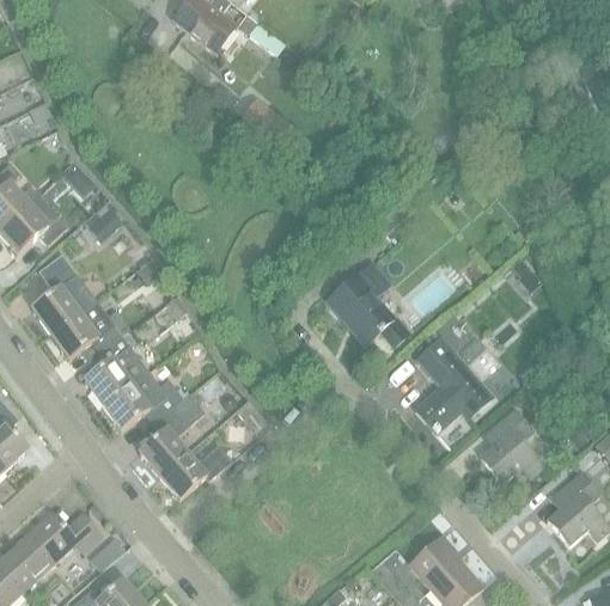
[(189,0),(174,20),(217,53),(236,26),(220,14),(231,1),(230,0),(189,0)]
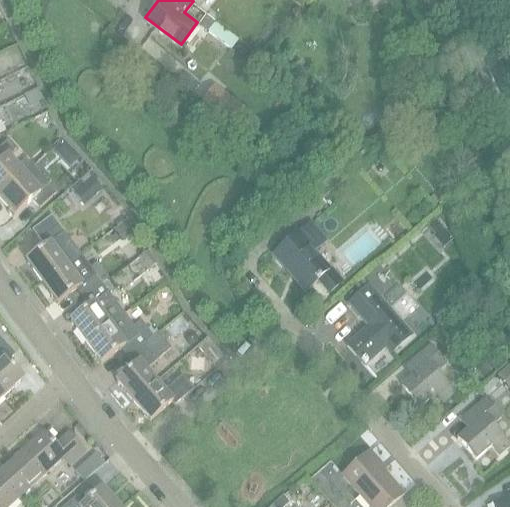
[(208,52),(206,63),(227,70),(231,59),(208,52)]
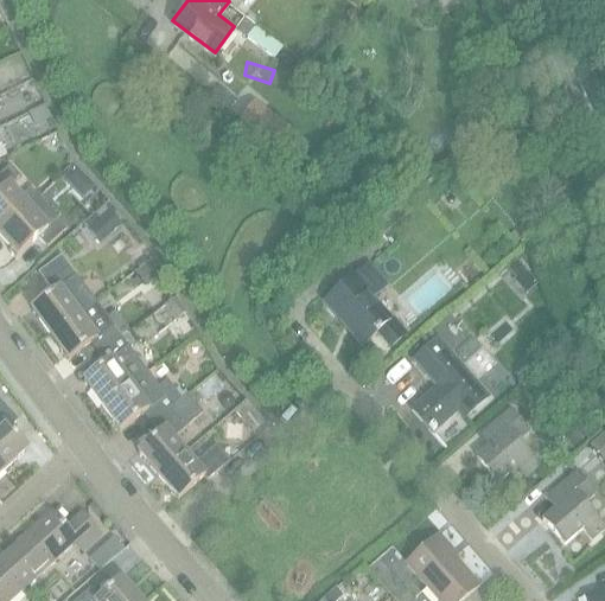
[(256,96),(242,115),(282,146),(291,134),(297,127),(256,96)]
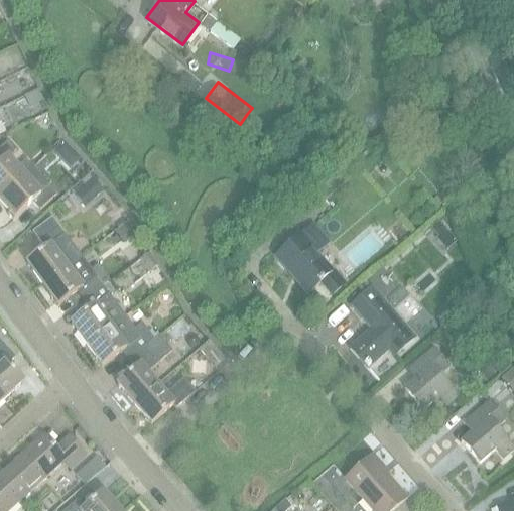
[(39,86),(25,93),(31,104),(45,97),(39,86)]
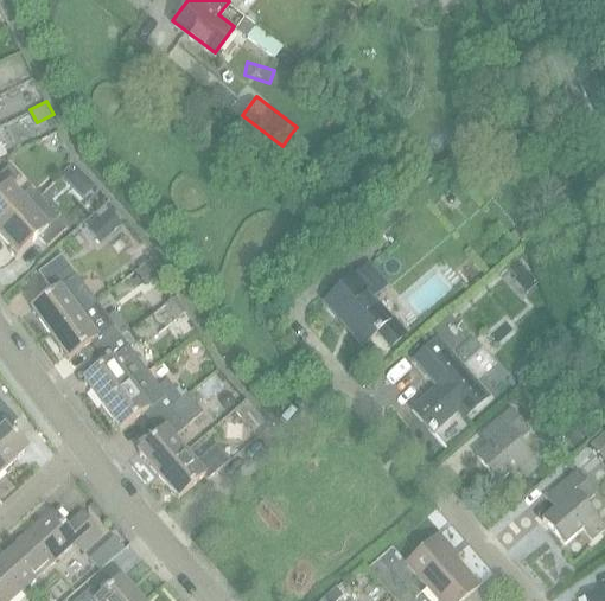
[(0,227),(39,191),(32,184),(21,193),(11,181),(20,172),(11,160),(0,170),(0,227)]
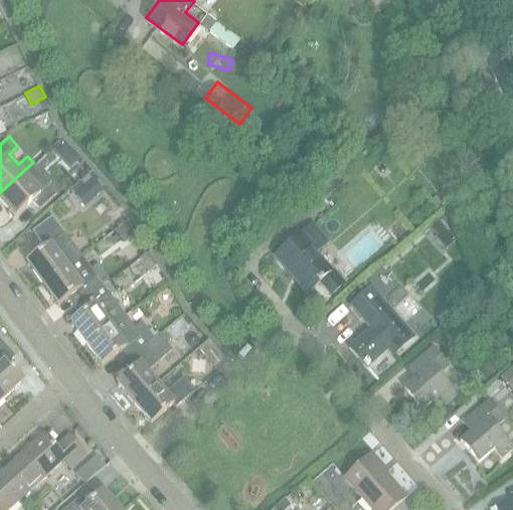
[(65,136),(54,145),(62,154),(72,145),(69,142),(65,136)]
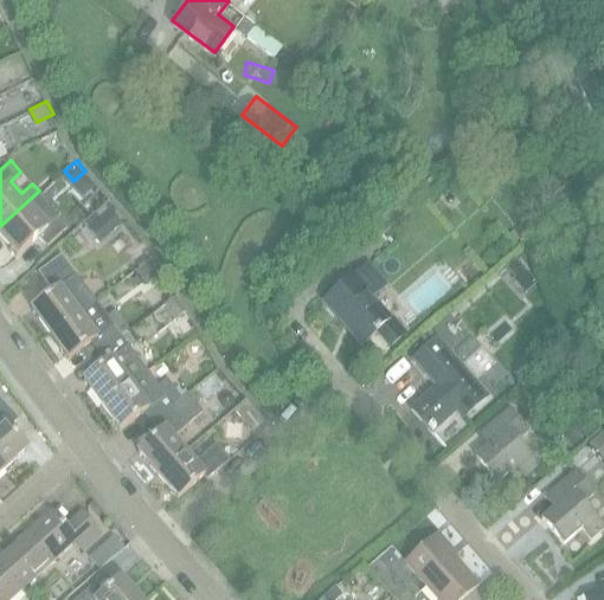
[(38,192),(0,226),(0,231),(12,244),(10,246),(15,253),(38,233),(47,243),(69,224),(58,213),(47,201),(38,192)]
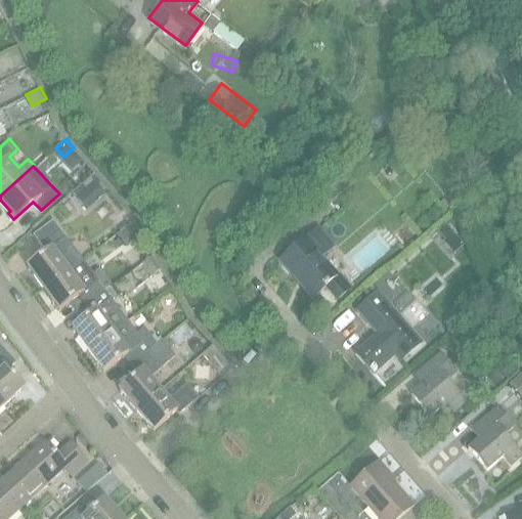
[(92,174),(74,189),(77,192),(87,206),(101,193),(106,189),(96,178),(95,179),(92,174)]
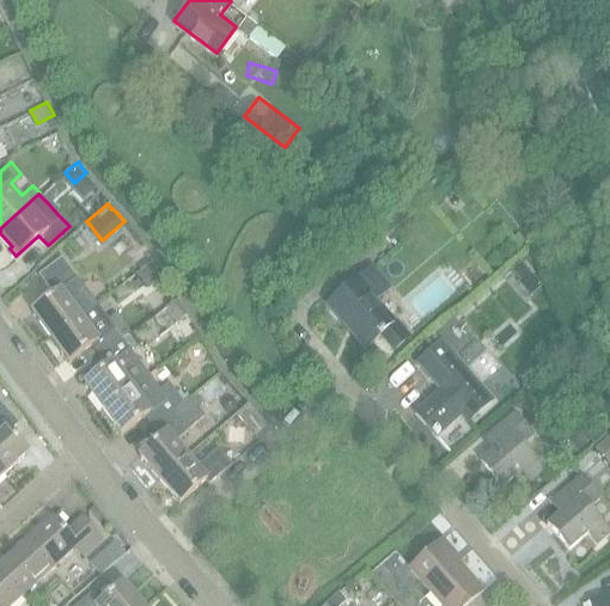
[(55,292),(32,308),(50,332),(97,299),(80,277),(71,264),(63,253),(40,271),(47,281),(55,292)]
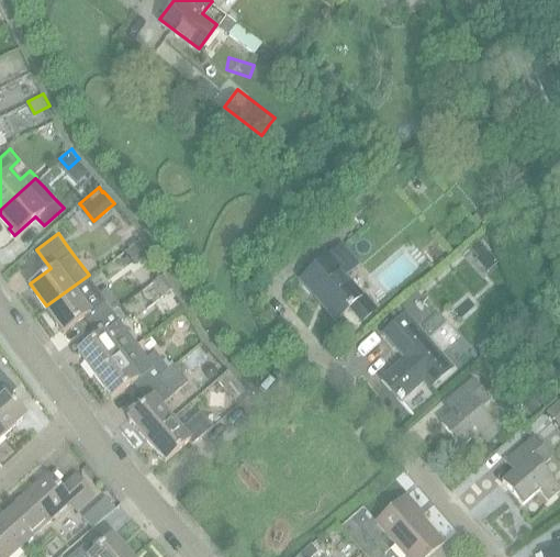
[(138,237),(126,247),(135,258),(147,249),(138,237)]
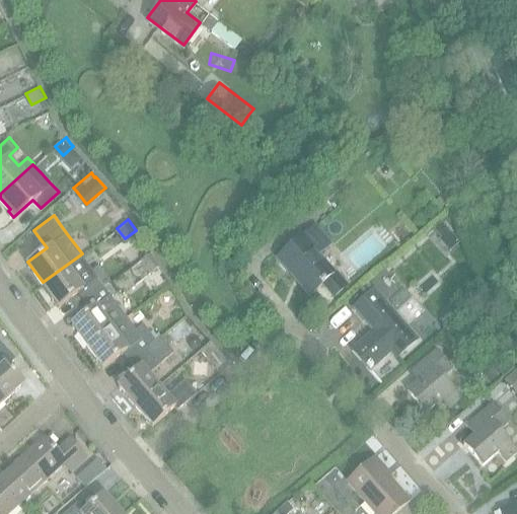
[(442,219),(434,226),(442,235),(450,228),(442,219)]
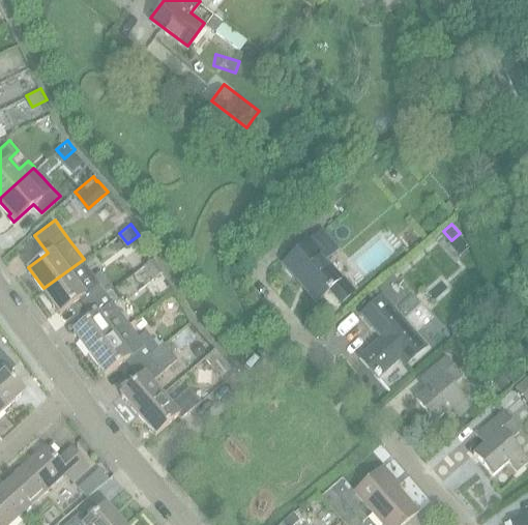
[(324,257),(338,244),(323,229),(285,261),(297,275),(301,272),(321,295),(330,287),(341,299),(355,287),(344,273),(341,276),(324,257)]
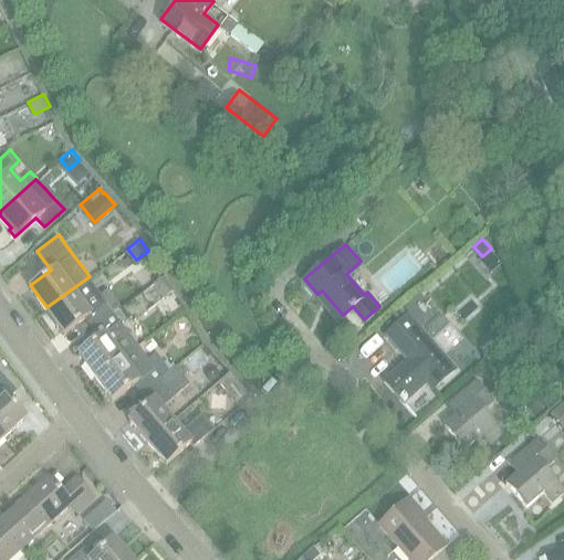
[(155,281),(165,295),(175,288),(165,274),(155,281)]
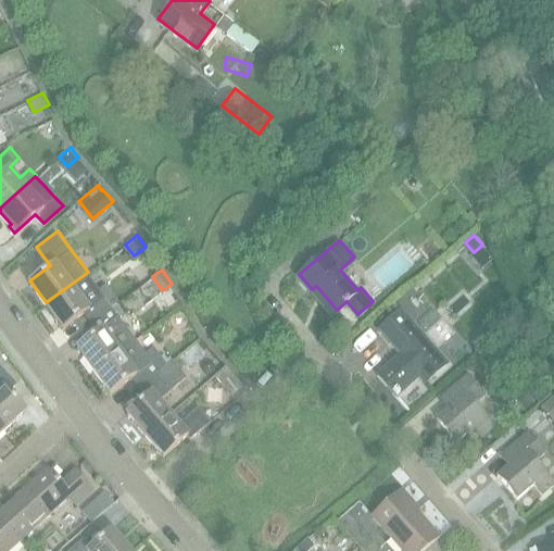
[(90,320),(116,300),(120,298),(106,280),(98,286),(88,272),(46,302),(63,326),(84,311),(90,320)]
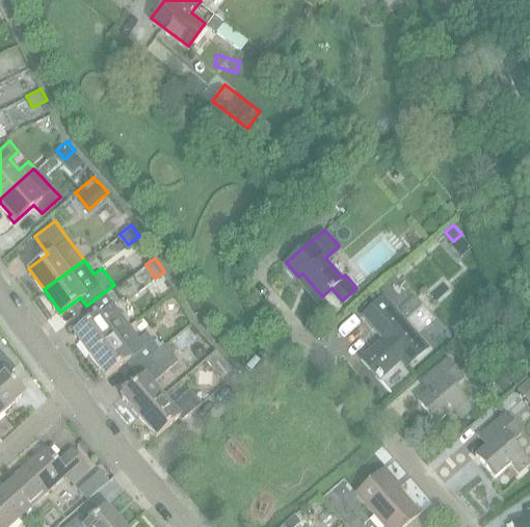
[(74,330),(89,351),(129,321),(113,301),(120,297),(111,287),(86,306),(94,315),(74,330)]
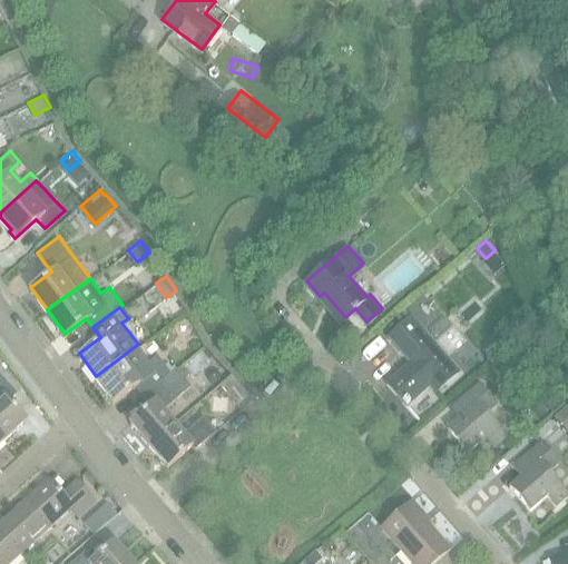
[(411,359),(388,381),(407,403),(437,376),(442,383),(458,369),(411,315),(389,335),(411,359)]
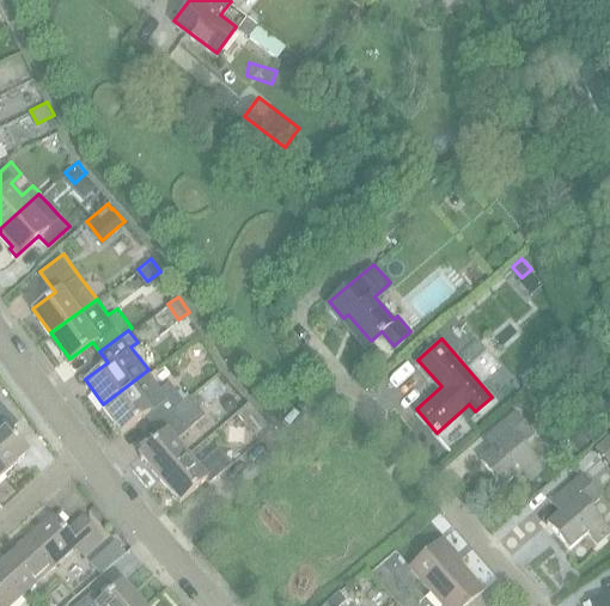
[(542,357),(523,374),(530,383),(549,366),(542,357)]
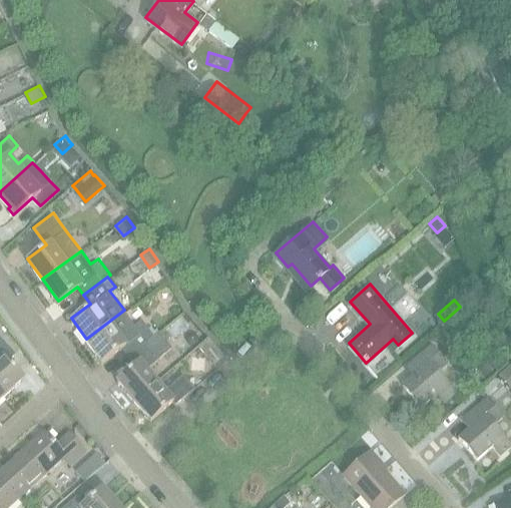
[(121,347),(127,354),(154,333),(142,318),(134,324),(124,310),(86,339),(102,360),(121,347)]
